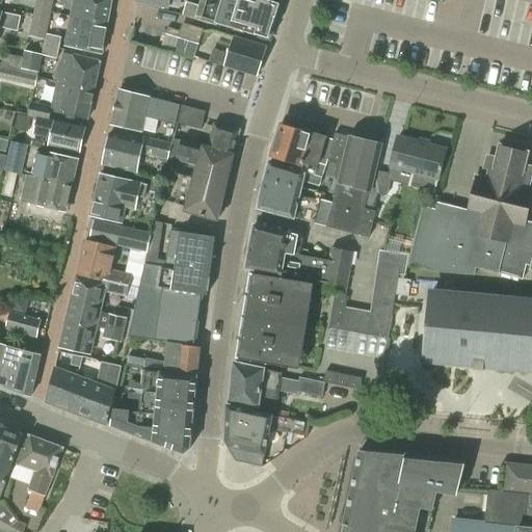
[(74,0),(71,17),(107,26),(112,0),(74,0)]
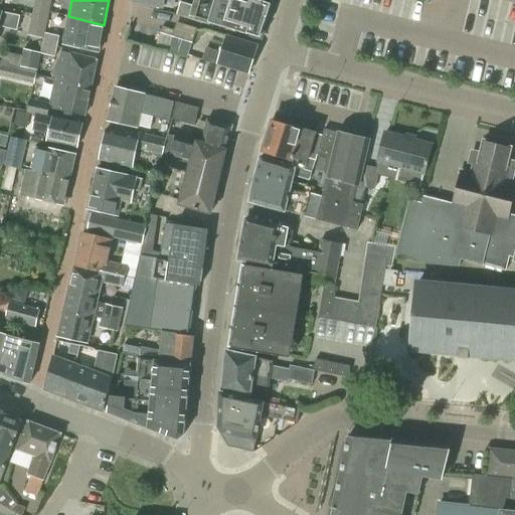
[(133,0),(132,4),(163,9),(164,0),(133,0)]
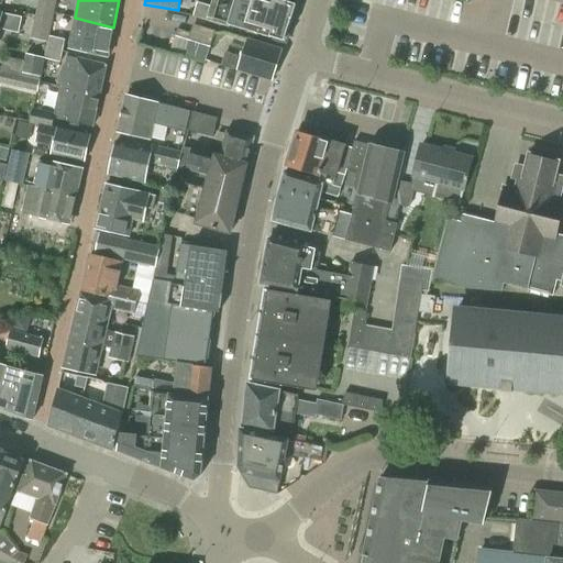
[(212,7),(209,20),(284,42),(295,6),(275,0),(213,0),(212,6),(212,7)]
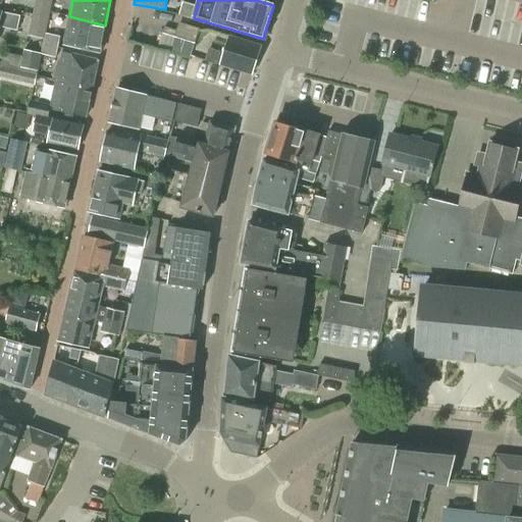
[(178,13),(194,18),(197,6),(197,5),(183,1),(178,13)]
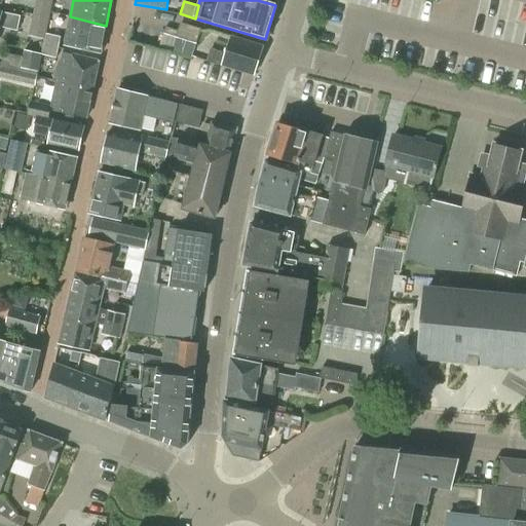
[(50,8),(35,5),(34,8),(33,15),(48,20),(49,12),(50,8)]
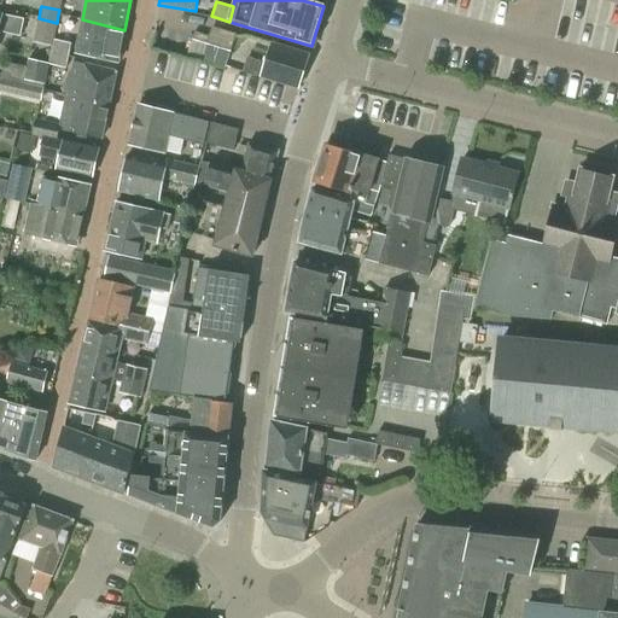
[(0,30),(12,34),(16,17),(3,15),(0,13),(0,30)]
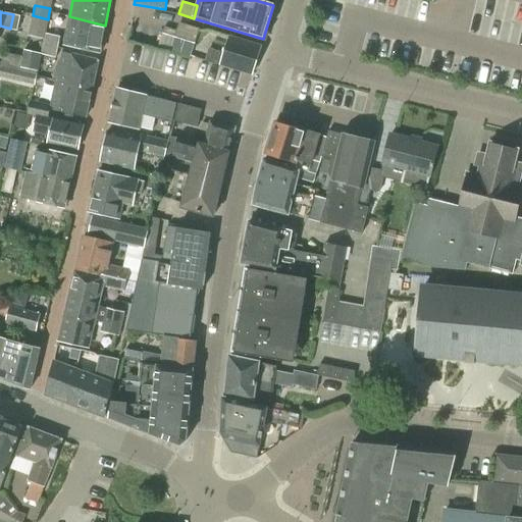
[(46,30),(48,19),(33,15),(30,25),(46,30)]
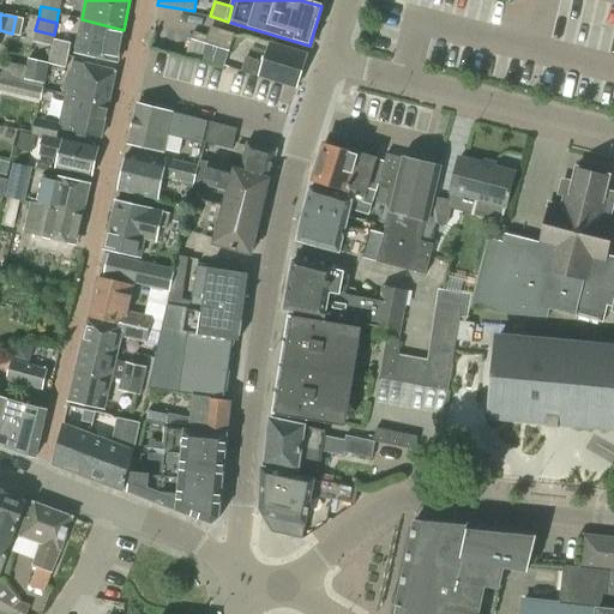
[(124,30),(82,19),(76,55),(116,64),(124,30)]
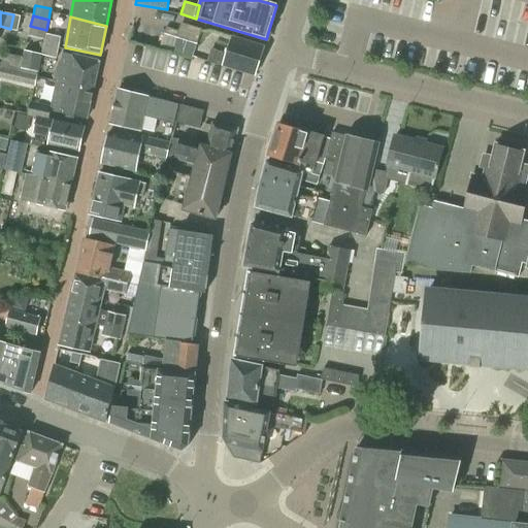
[(45,33),(40,54),(43,55),(43,56),(56,59),(61,37),(45,33)]
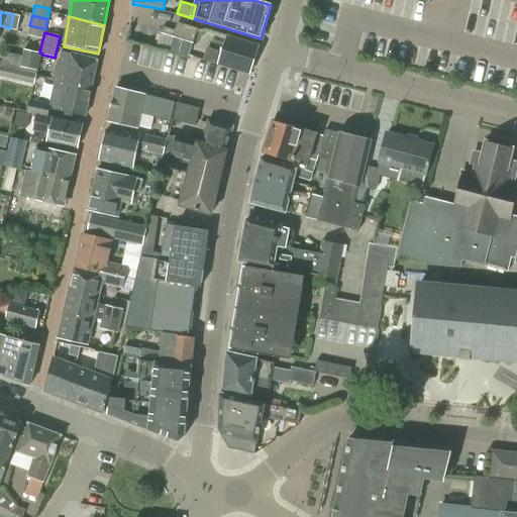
[(168,52),(189,59),(192,47),(193,43),(173,37),(168,52)]
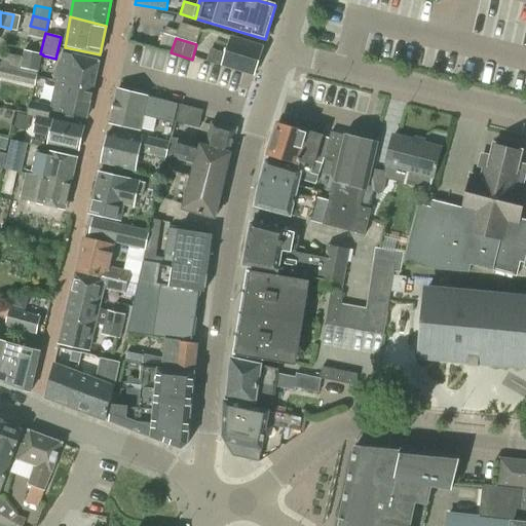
[(195,48),(192,60),(208,65),(220,68),(221,67),(254,76),(263,47),(231,38),(227,55),(212,51),(212,52),(195,48)]
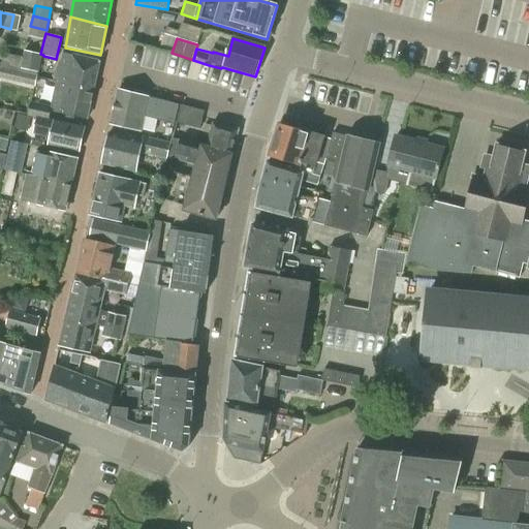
[(2,53),(0,63),(0,68),(38,76),(43,56),(43,55),(40,54),(24,50),(22,57),(2,53)]
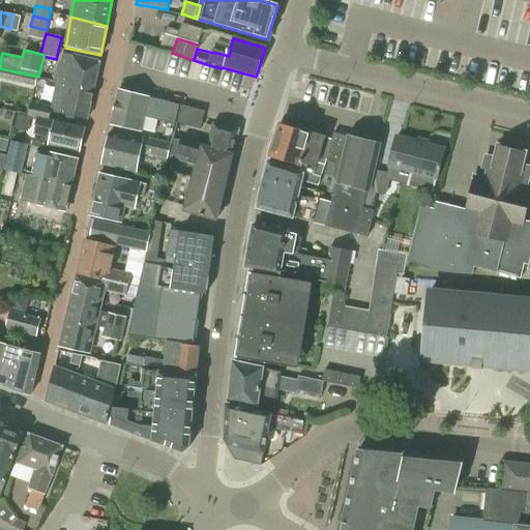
[(63,56),(57,84),(93,92),(100,63),(63,56)]
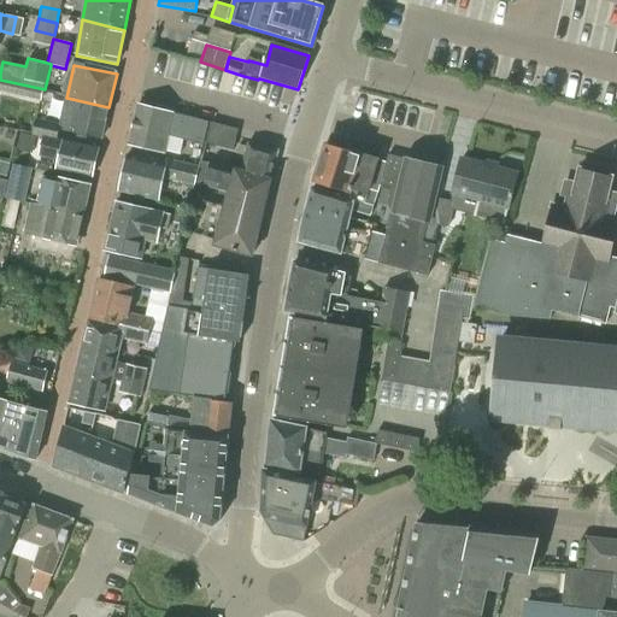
[(0,80),(0,90),(42,101),(45,89),(0,80)]
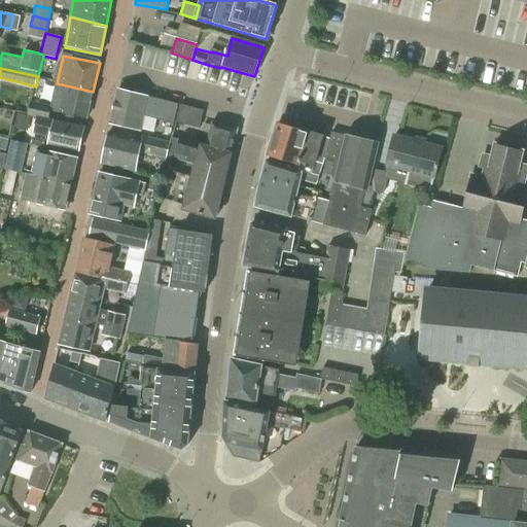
[(31,101),(27,115),(32,116),(36,117),(49,120),(49,119),(50,111),(86,119),(93,92),(57,83),(53,106),(32,101),(31,101)]
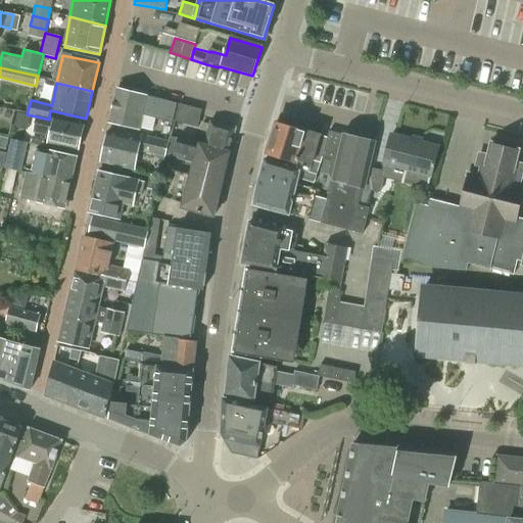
[(178,105),(117,91),(109,125),(140,132),(141,128),(152,131),(155,120),(173,125),(173,124),(174,124),(178,105)]
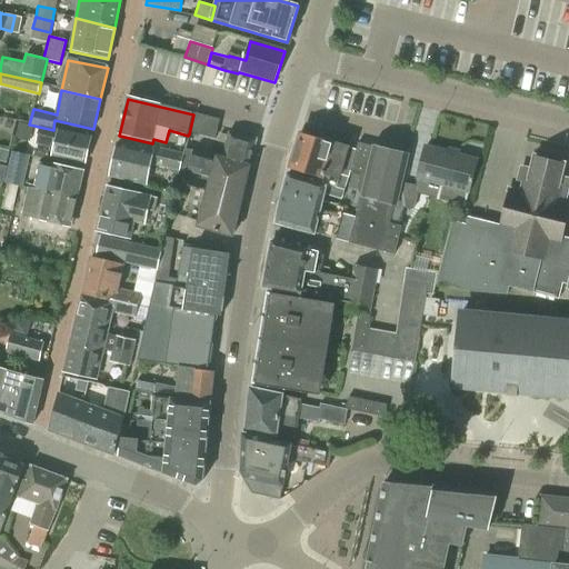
[(193,113),(193,115),(189,135),(216,140),(220,120),(193,113)]
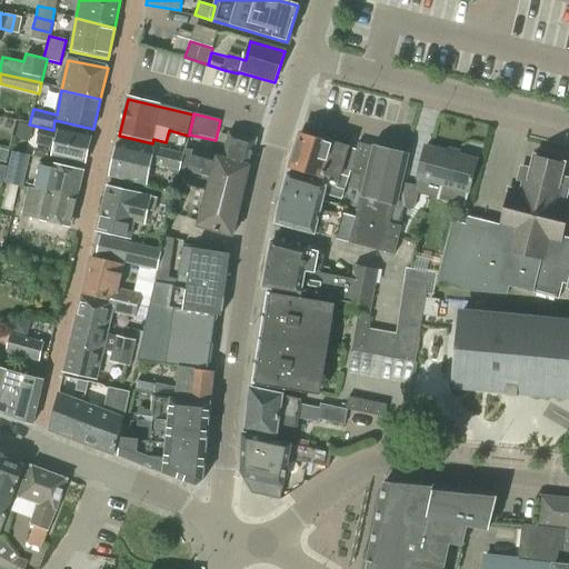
[(39,127),(33,145),(55,150),(53,156),(86,163),(91,139),(59,131),(53,130),(39,127)]
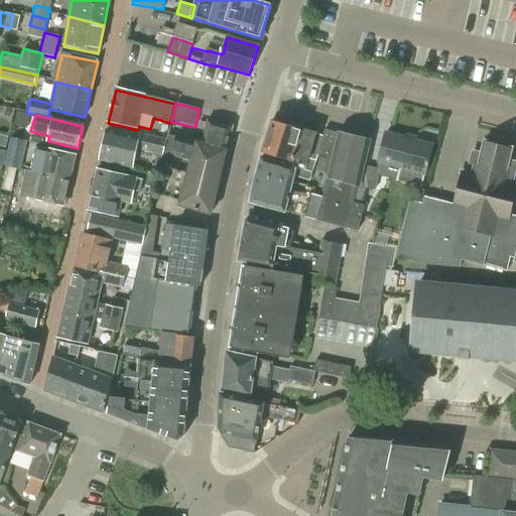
[(167,140),(163,156),(163,157),(164,155),(183,160),(183,163),(191,165),(180,205),(211,215),(222,170),(234,128),(209,121),(202,145),(169,135),(168,140),(167,140)]
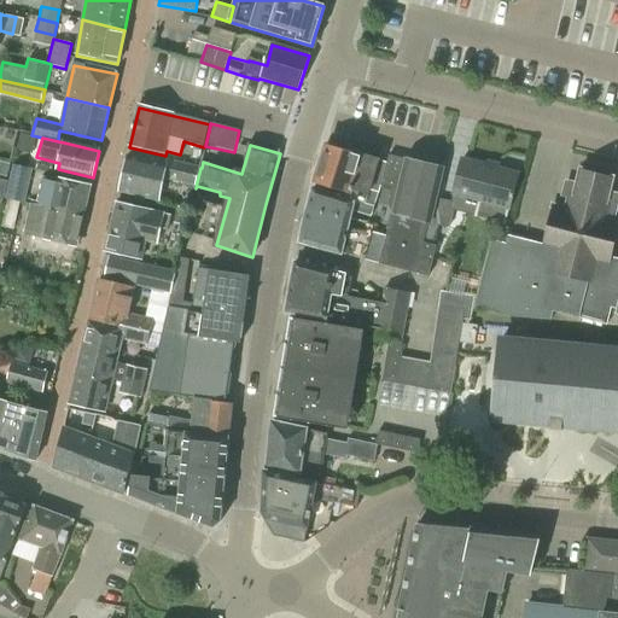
[(380,187),(382,187),(389,163),(378,159),(380,155),(361,150),(360,155),(326,145),(315,185),(348,193),(345,199),(375,208),(380,187)]
